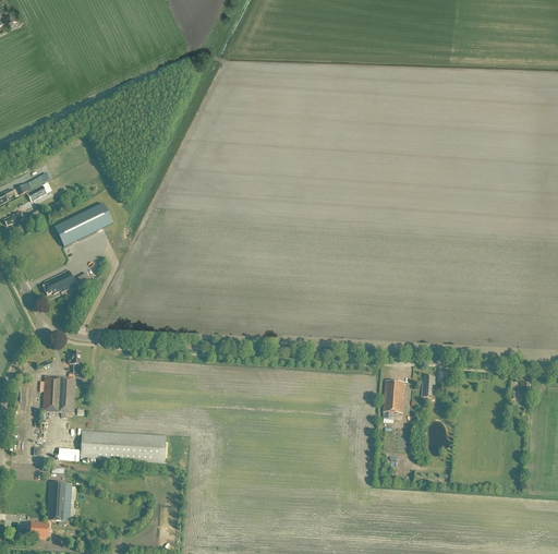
[(19,194),(31,188),(27,180),(15,187),(19,194)]
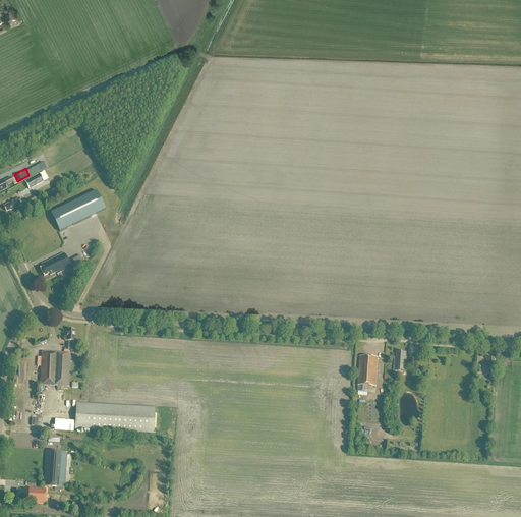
[(5,183),(13,179),(10,174),(0,179),(0,188),(7,186),(5,183)]
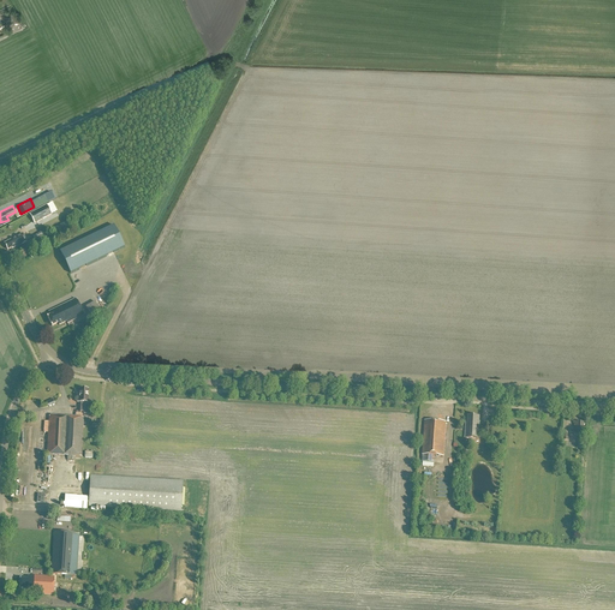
[(39,213),(25,219),(33,232),(46,226),(45,222),(47,221),(43,215),(41,216),(39,213)]
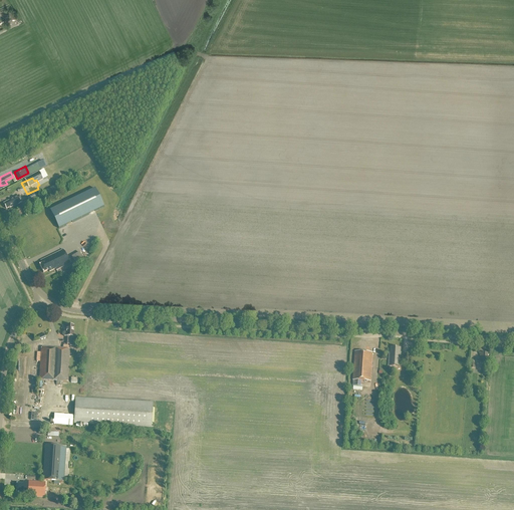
[(54,183),(50,185),(42,190),(45,194),(57,188),(54,183)]
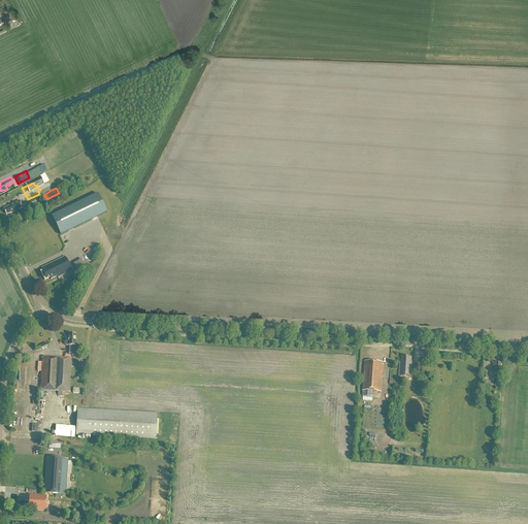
[(98,191),(52,213),(60,232),(106,209),(98,191)]
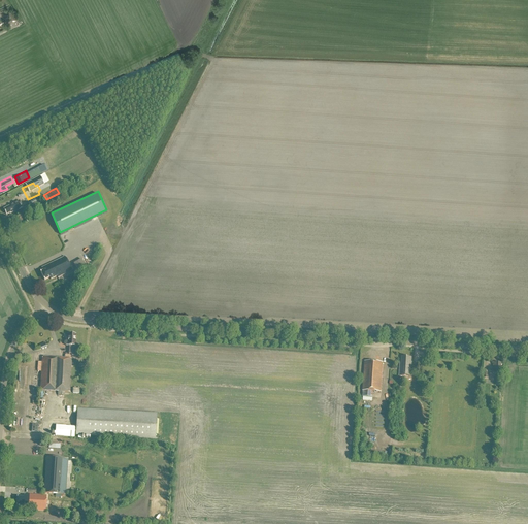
[(15,220),(25,216),(22,210),(23,209),(42,198),(41,196),(22,207),(19,208),(20,210),(8,216),(11,222),(15,220)]
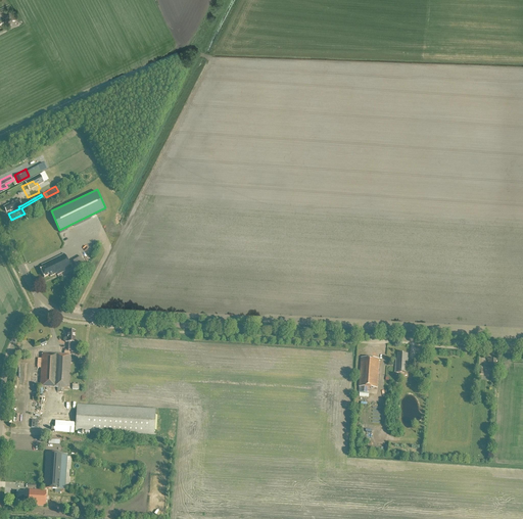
[(18,205),(21,204),(17,196),(14,198),(4,204),(6,209),(10,207),(10,208),(17,204),(18,205)]
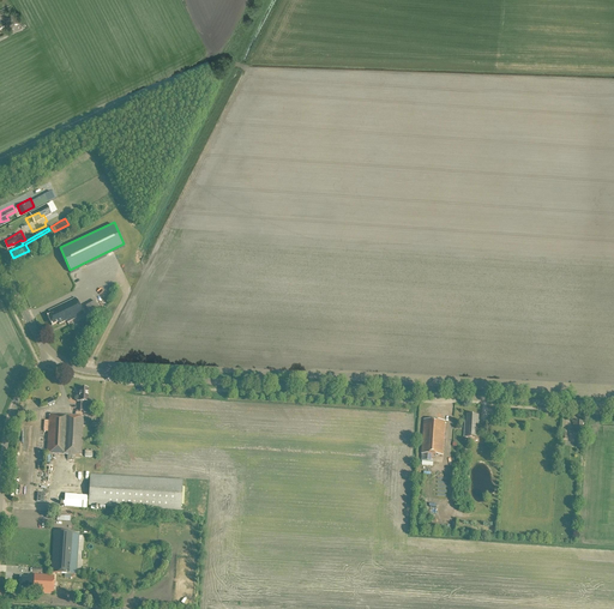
[(67,319),(84,311),(76,295),(49,308),(50,312),(47,313),(52,323),(58,319),(59,321),(66,318),(67,319)]
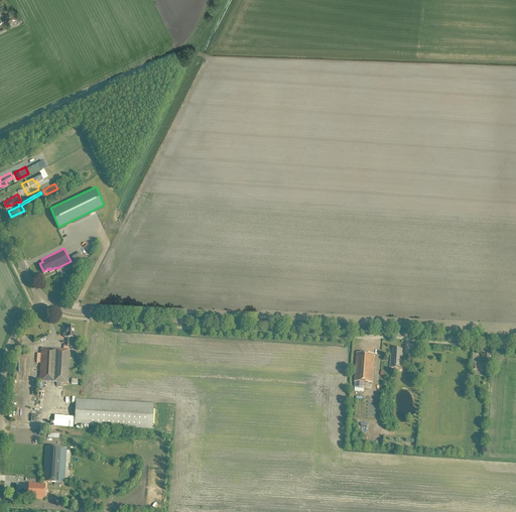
[(86,261),(80,250),(72,255),(79,267),(80,266),(80,265),(86,261)]
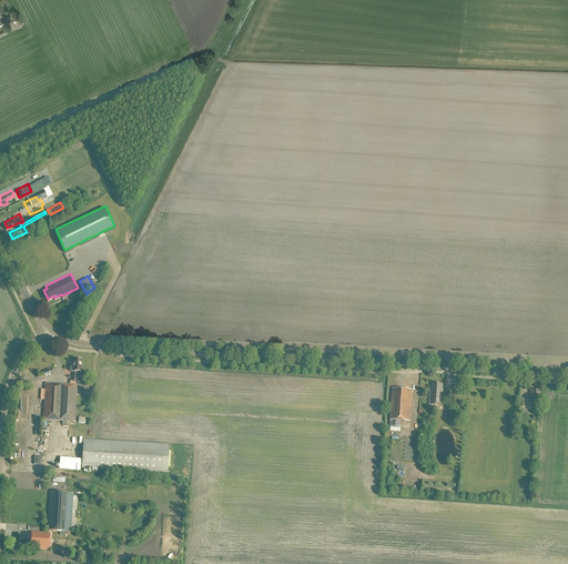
[(81,370),(82,356),(73,356),(73,363),(72,363),(71,364),(70,365),(69,365),(69,366),(69,368),(70,369),(71,369),(74,369),(74,378),(83,379),(83,374),(85,374),(85,370),(81,370)]
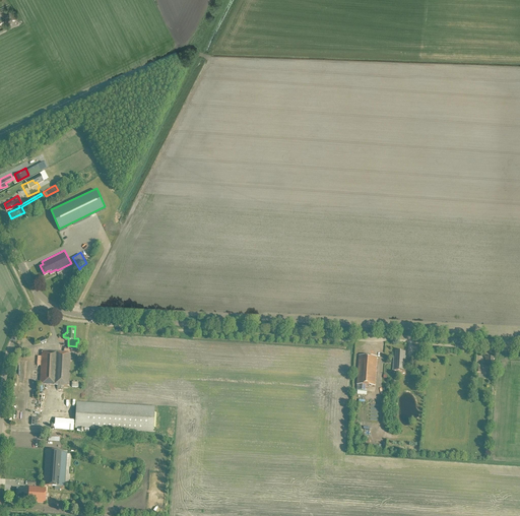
[(37,363),(40,363),(39,382),(69,383),(70,362),(73,362),(73,357),(70,356),(71,349),(41,348),(38,348),(37,363)]
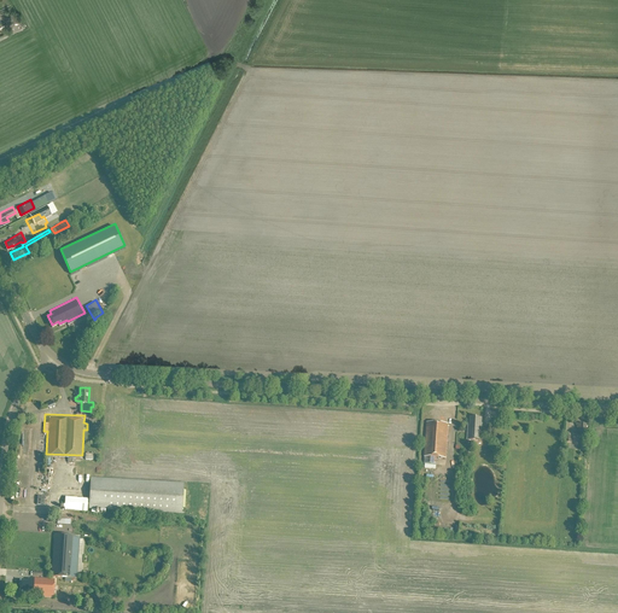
[(482,415),(470,414),(470,421),(467,421),(466,437),(482,438),(483,422),(481,422),(482,415)]
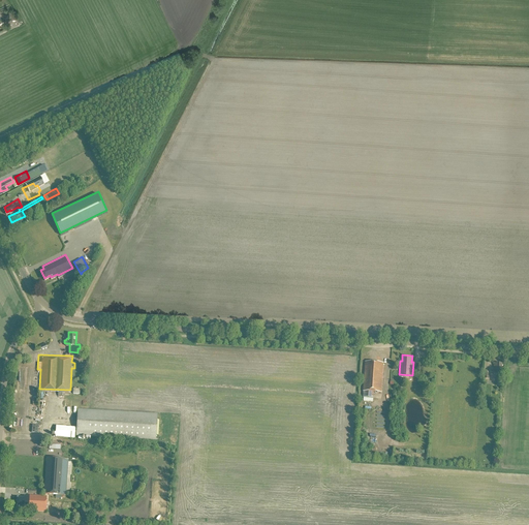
[(363,389),(363,395),(373,395),(374,389),(381,390),(383,360),(365,359),(363,389)]
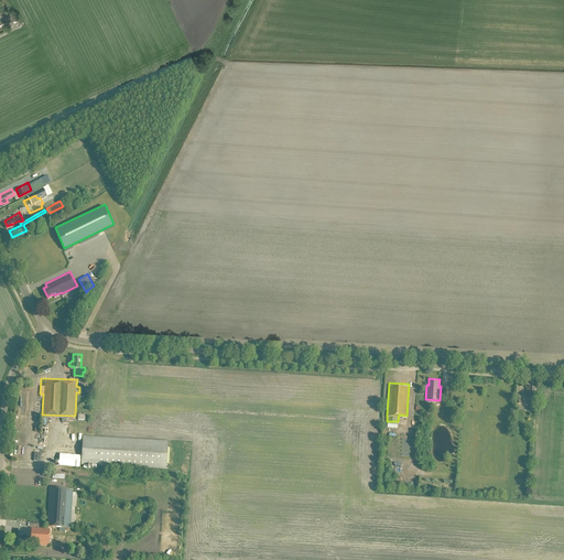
[(527,396),(534,397),(535,385),(527,385),(527,396)]
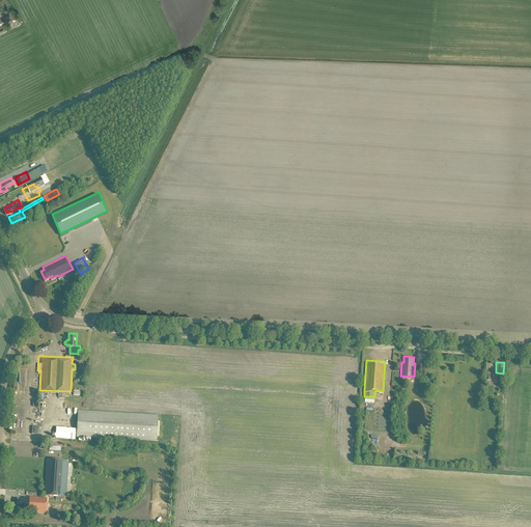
[(158,413),(78,408),(77,435),(157,439),(158,413)]
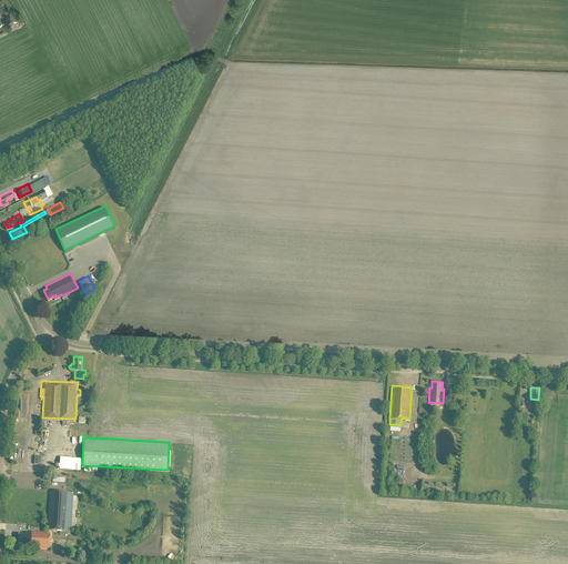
[(59,466),(80,467),(81,456),(60,454),(59,466)]
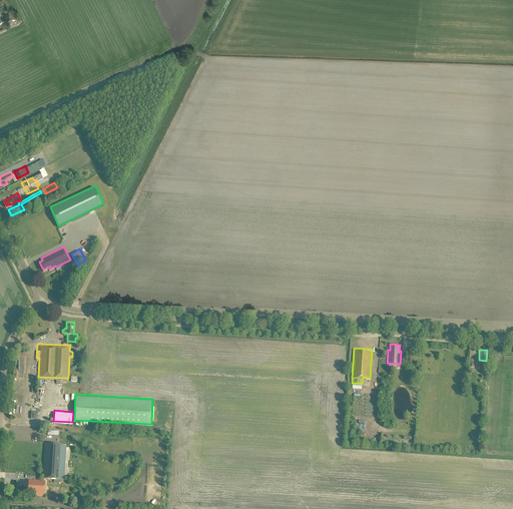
[(45,442),(42,477),(64,478),(66,443),(45,442)]
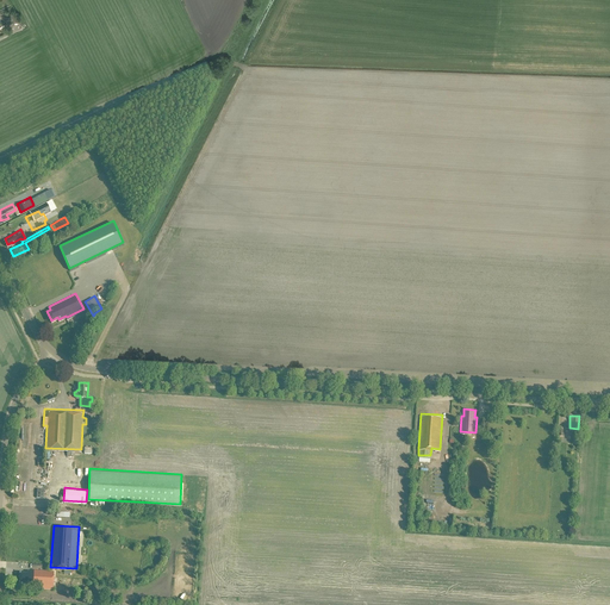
[(54,568),(32,567),(32,568),(27,568),(26,572),(19,572),(19,581),(23,582),(23,585),(53,587),(54,568)]
